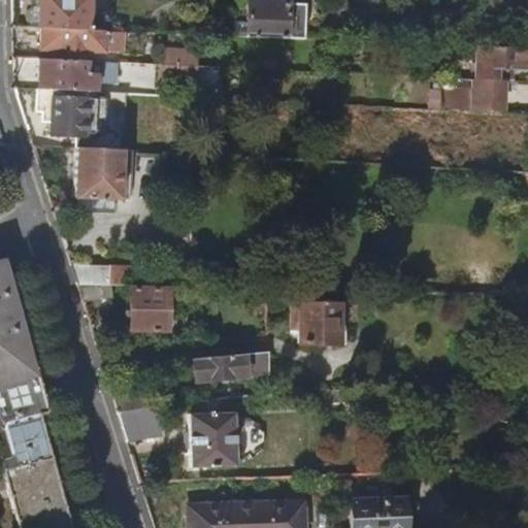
[(88,0),(37,0),(37,29),(40,29),(87,30),(88,0)]
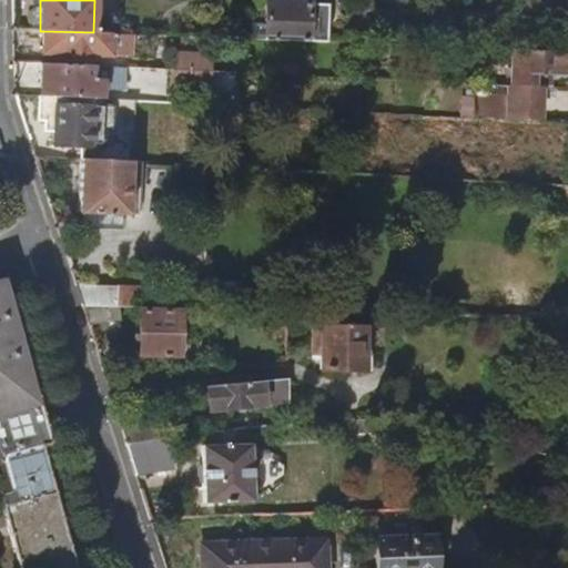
[(308,3),(265,2),(264,24),(264,37),(264,40),(307,41),(308,3)]
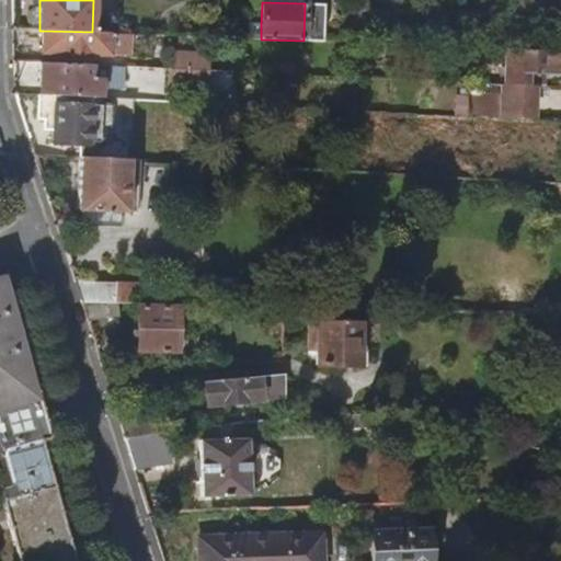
[(261,24),(248,24),(247,35),(261,36),(261,24)]
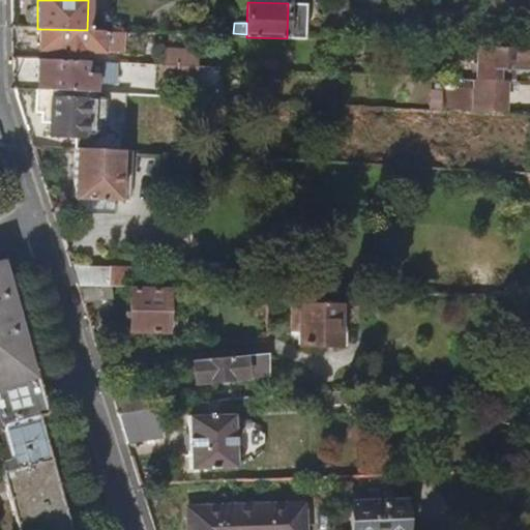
[(87,30),(40,29),(40,50),(102,52),(122,53),(122,32),(102,31),(87,30)]
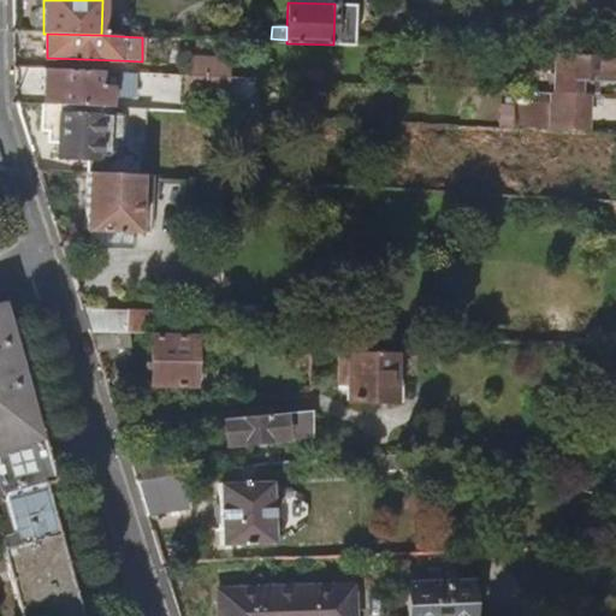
[(615,55),(556,54),(555,93),(588,94),(597,94),(597,82),(615,82),(615,55)]
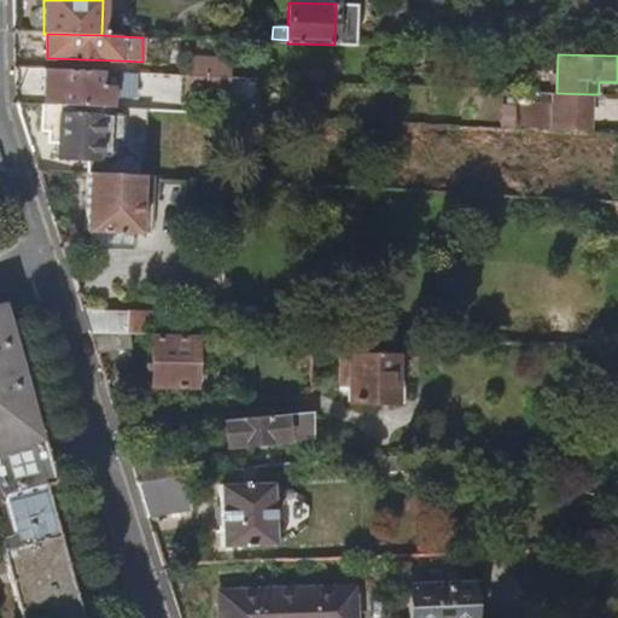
[(192,58),(191,76),(205,76),(207,58),(192,58)]
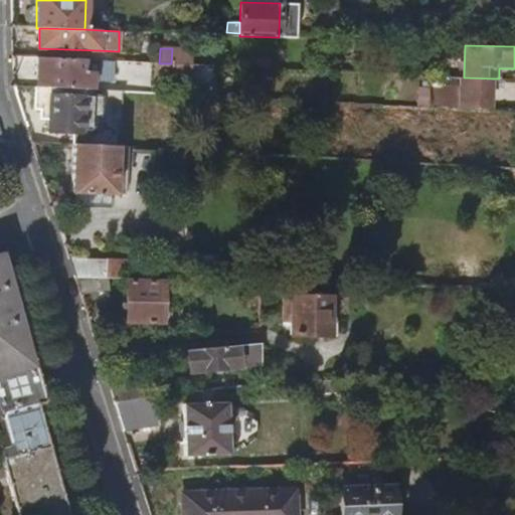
[(172,48),(171,63),(172,63),(190,64),(191,64),(191,49),(172,48)]
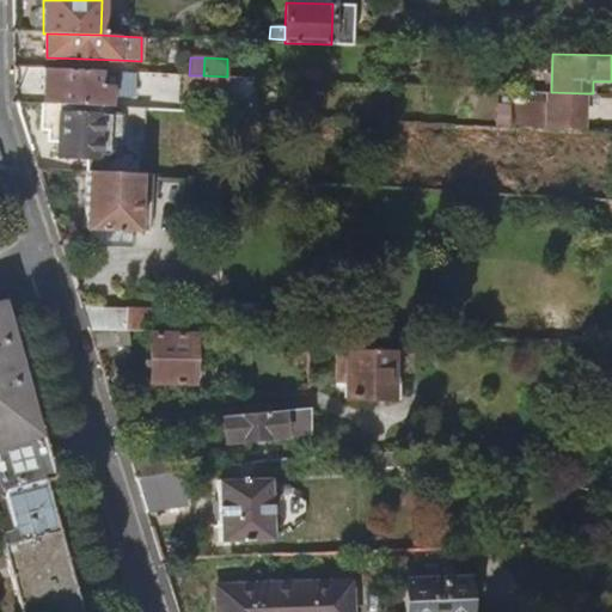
[(133,72),(44,68),(43,103),(105,106),(108,106),(109,97),(132,97),(133,72)]
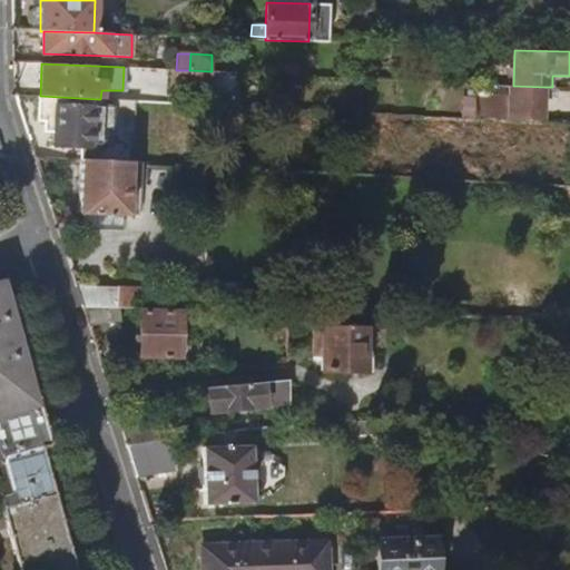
[(176,70),(172,69),(172,86),(189,87),(190,70),(189,70),(176,70)]
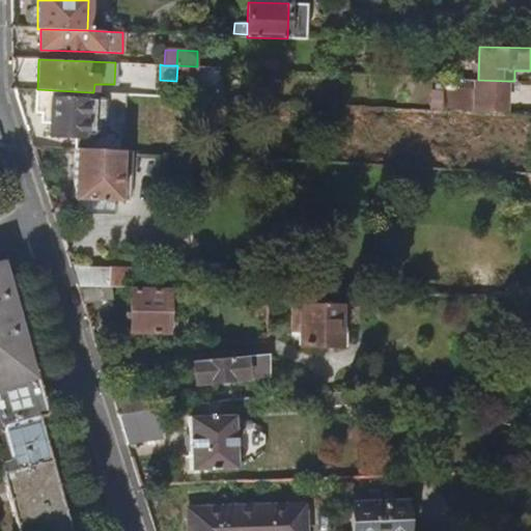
[(196,66),(177,65),(176,81),(196,82),(196,66)]
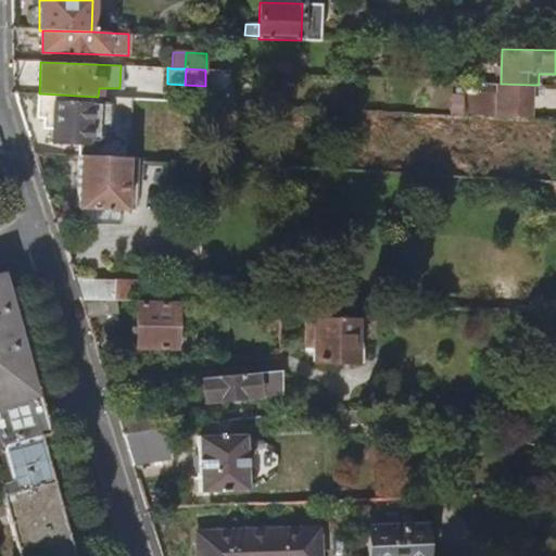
[(487,71),(466,70),(465,81),(485,83),(487,71)]
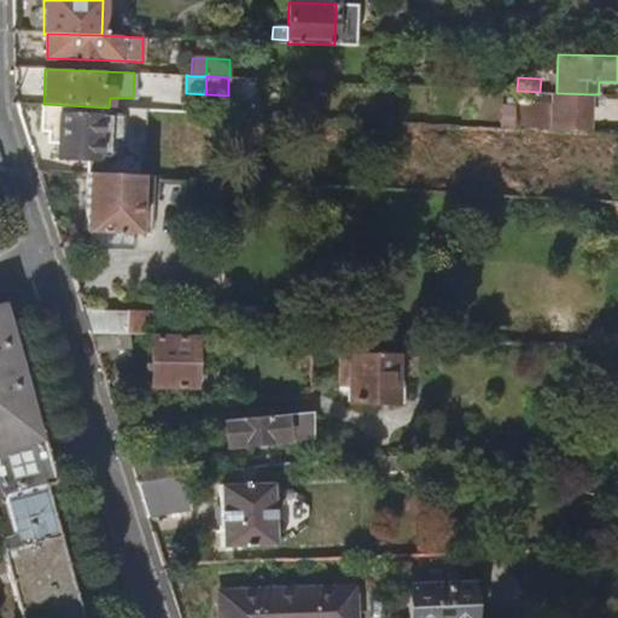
[(44,104),(42,104),(41,130),(48,130),(47,143),(57,143),(56,158),(87,159),(87,174),(118,175),(120,151),(116,151),(117,123),(105,122),(106,108),(44,104)]
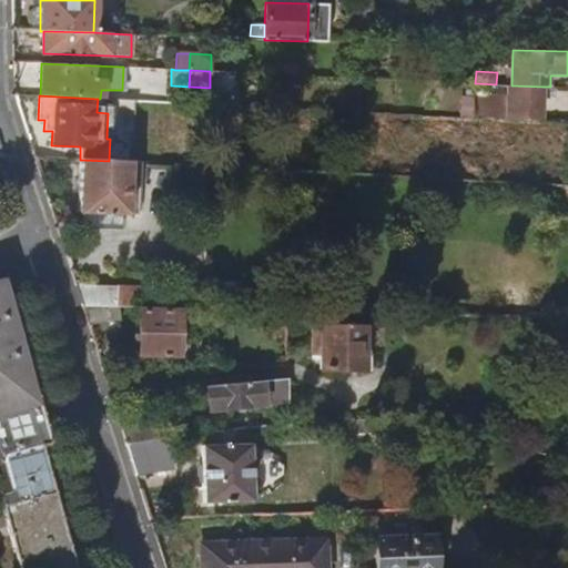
[(541,99),(509,98),(508,120),(541,121),(541,99)]
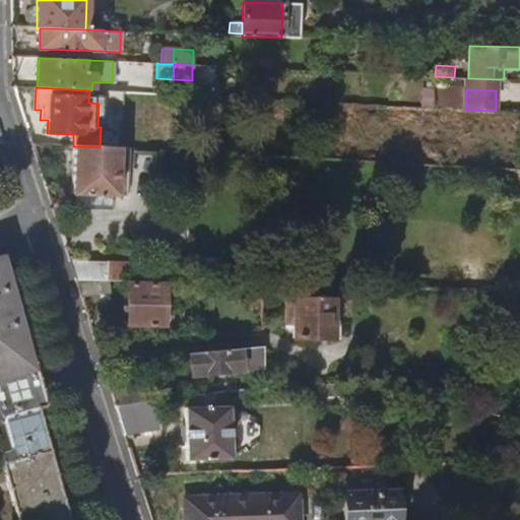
[(100,147),(73,146),(71,195),(116,197),(118,147),(100,147)]
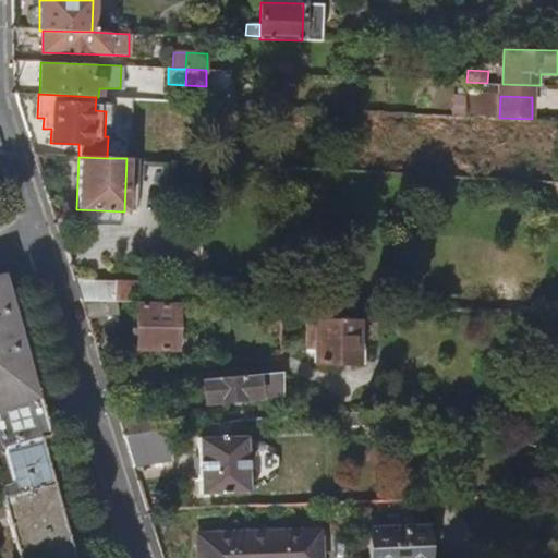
[(134,282),(75,282),(82,301),(116,302),(134,302),(134,282)]
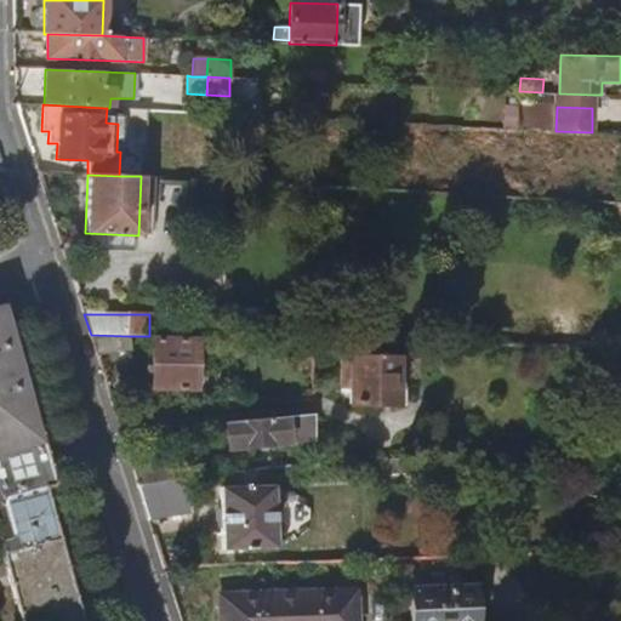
[(619,326),(604,325),(602,348),(616,348),(619,326)]
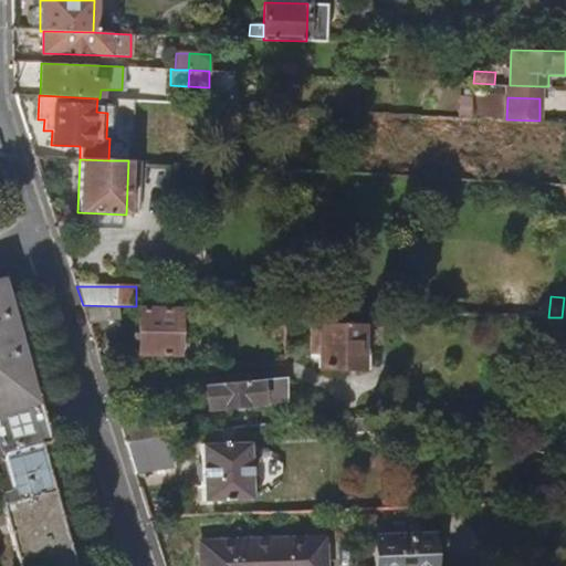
[(0,419),(30,410),(18,365),(29,362),(18,323),(7,325),(0,302),(0,419)]
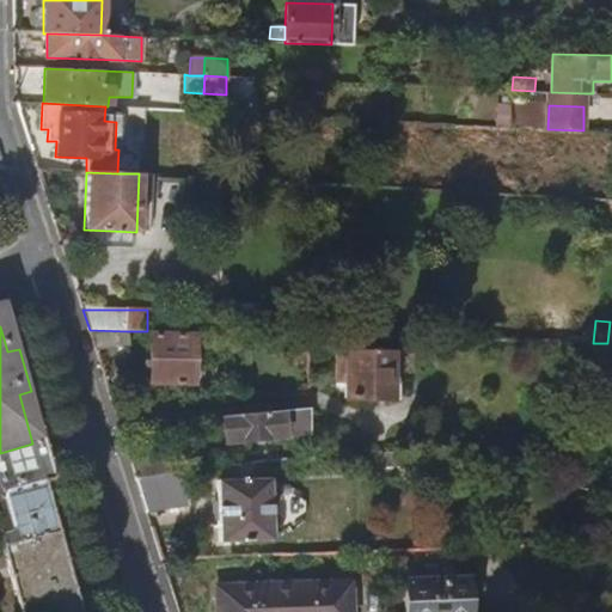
[(127,331),(90,330),(96,349),(129,344),(127,331)]
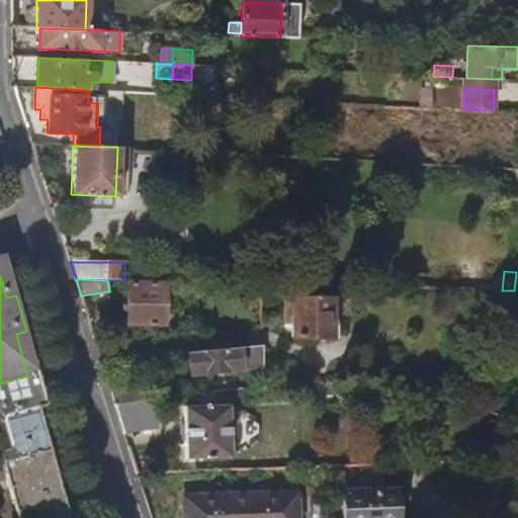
[(163,284),(127,282),(126,324),(162,325),(163,284)]
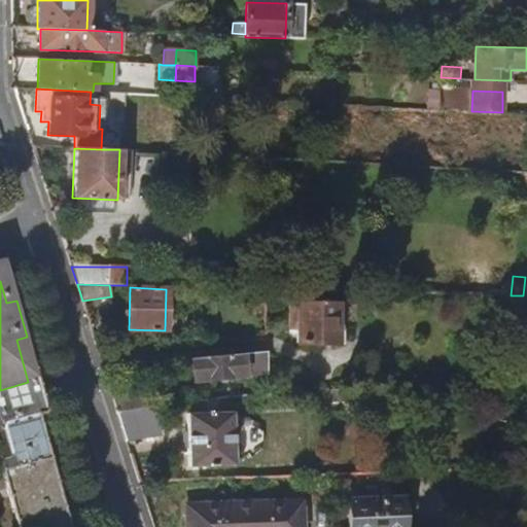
[(338,304),(297,303),(296,343),(338,343),(338,304)]
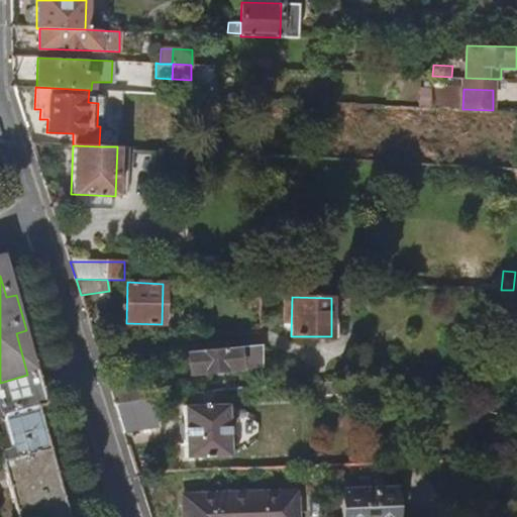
[(262,344),(188,351),(189,372),(265,368),(262,344)]
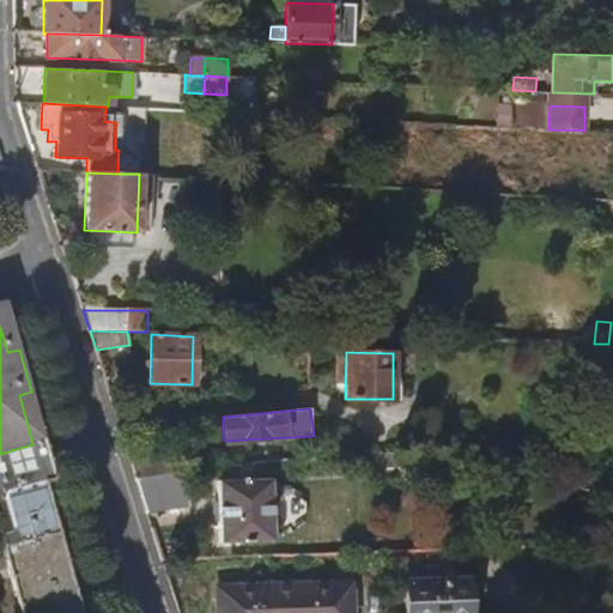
[(0,523),(10,521),(1,493),(43,481),(52,479),(42,442),(32,444),(0,454),(0,523)]
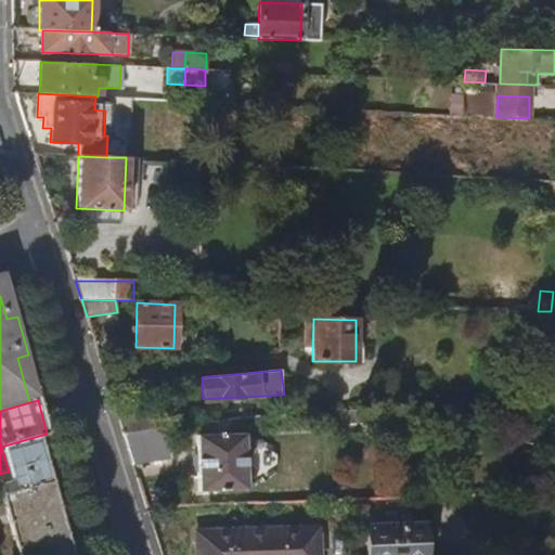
[(369,410),(346,410),(346,422),(368,422),(369,410)]
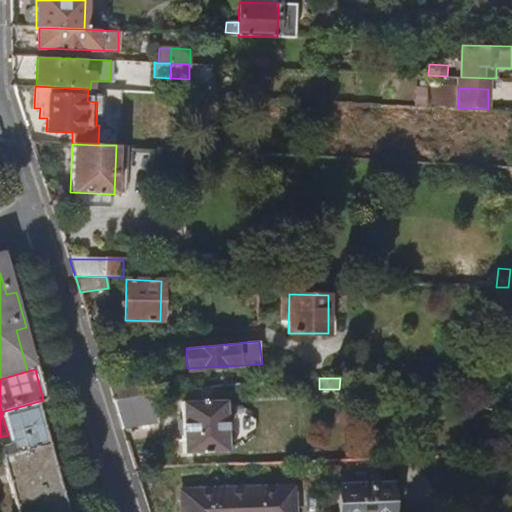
[(142,379),(108,384),(113,400),(144,395),(142,379)]
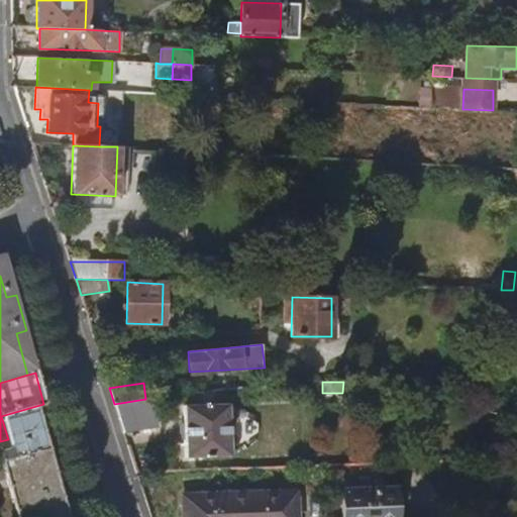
[(239,389),(185,395),(186,457),(227,455),(227,453),(235,448),(235,438),(227,434),(227,427),(234,421),(234,411),(226,407),(226,399),(240,398),(239,389)]
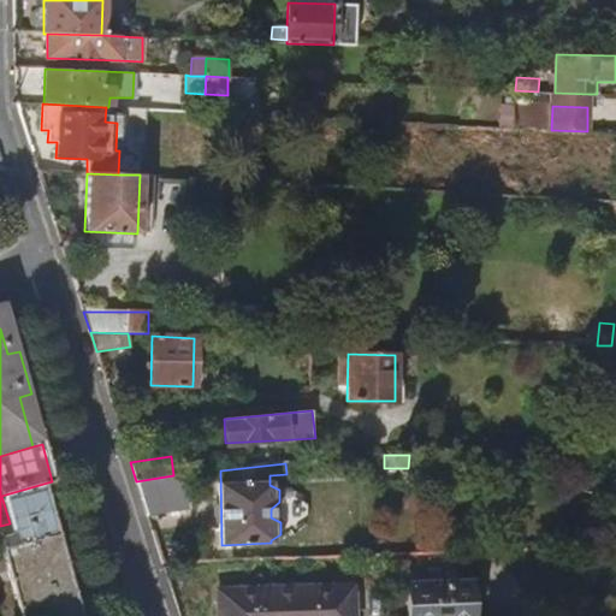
[(173,475),(136,481),(147,515),(185,509),(181,474),(173,475)]
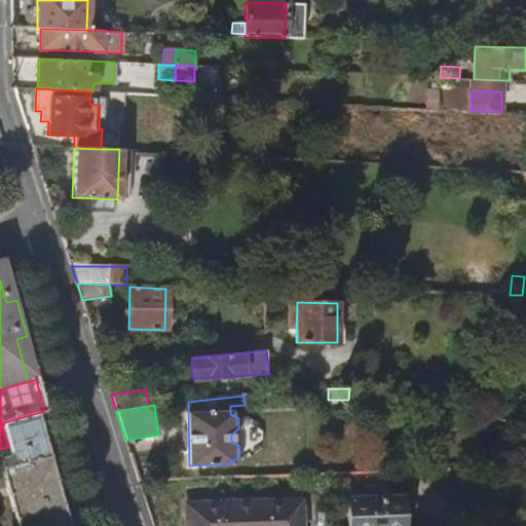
[(0,449),(0,466),(16,525),(68,525),(58,487),(71,484),(62,452),(49,456),(37,413),(1,423),(8,447),(0,449)]
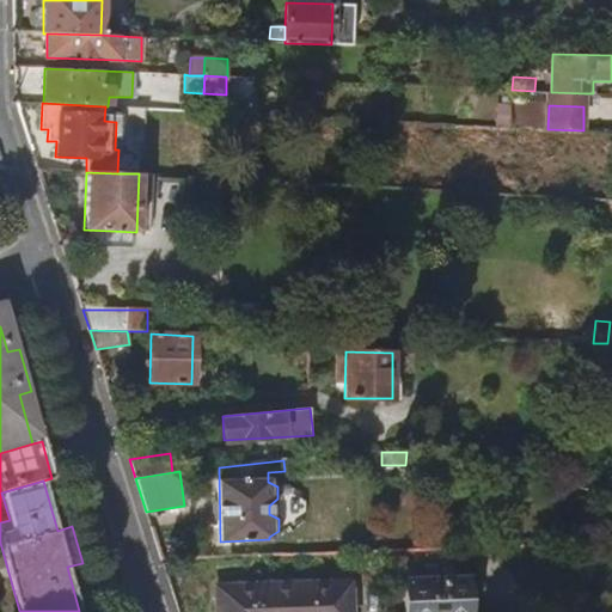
[(469,611),(467,579),(403,581),(404,611),(469,611)]
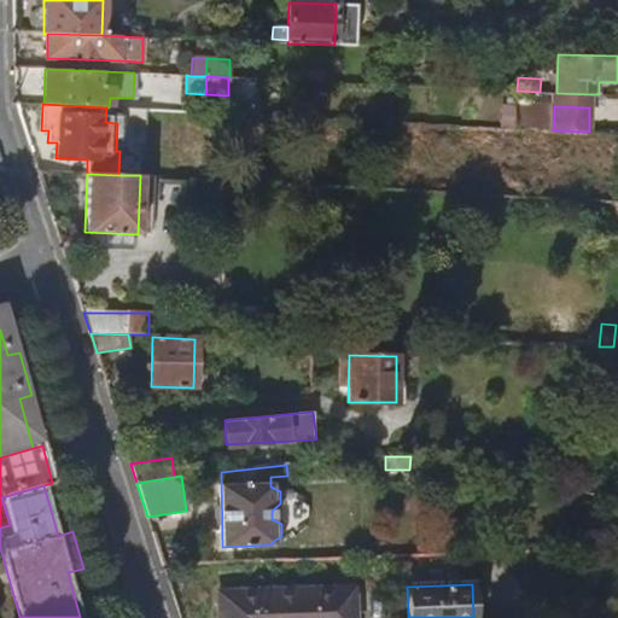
[(353,617),(353,588),(219,593),(220,617),(353,617)]
